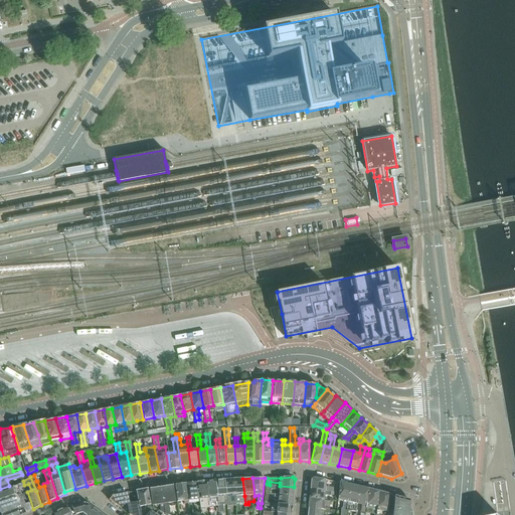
[(321,490),(337,493),(337,489),(326,487),(326,480),(313,478),(311,480),(310,489),(321,490)]
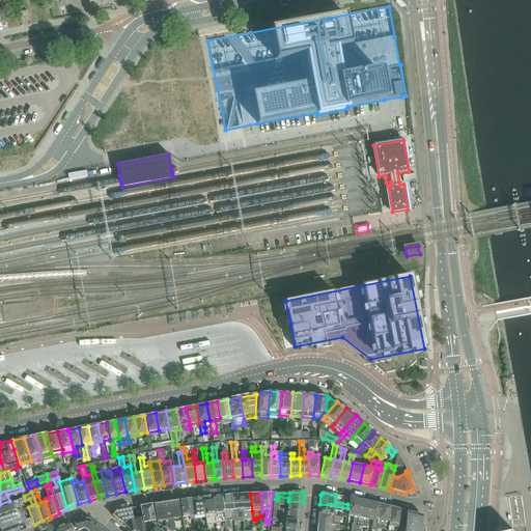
[(231,495),(233,521),(239,520),(239,512),(243,512),(241,494),(231,495)]
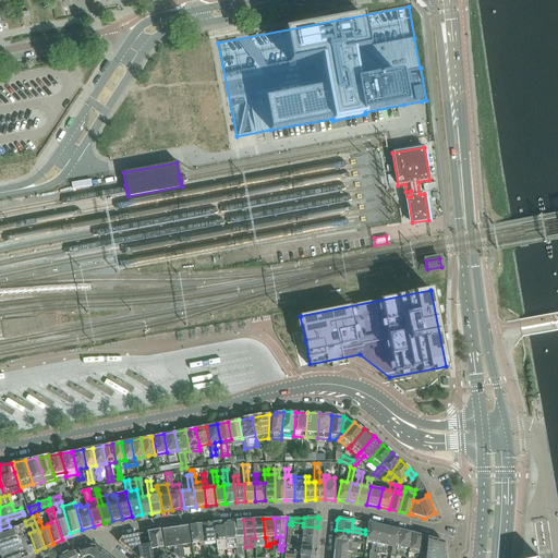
[(253,519),(255,538),(256,554),(259,554),(261,546),(266,546),(265,537),(263,519),(253,519)]
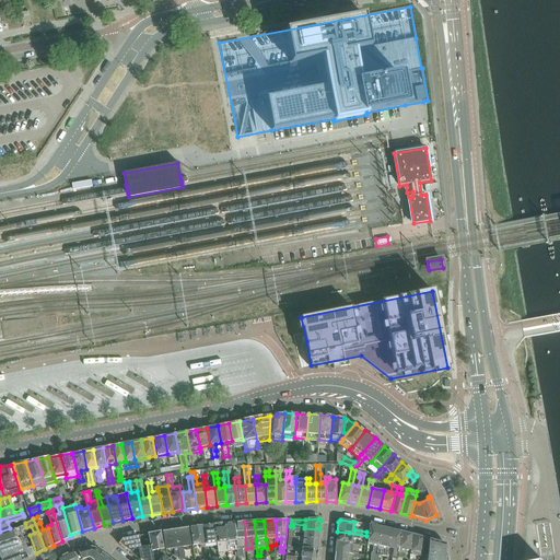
[(236,550),(234,522),(224,523),(228,551),(236,550)]
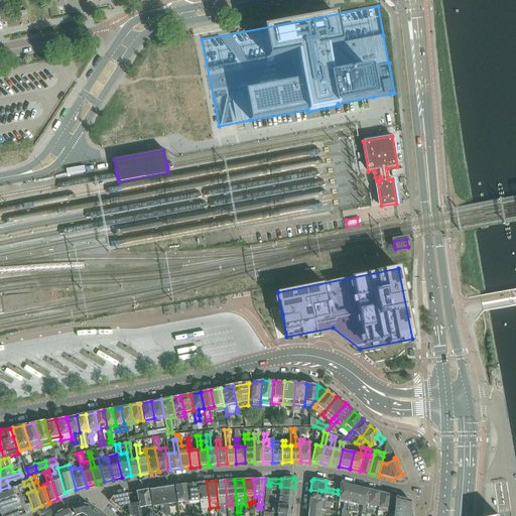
[(227,506),(225,481),(216,481),(218,507),(219,513),(224,513),(224,506),(227,506)]
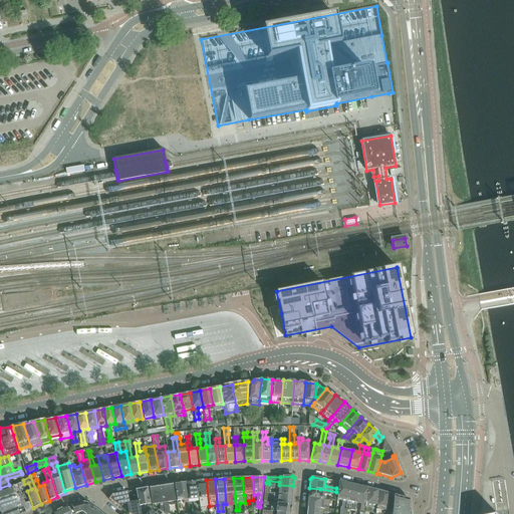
[(199,498),(200,507),(209,506),(206,480),(197,481),(199,498)]
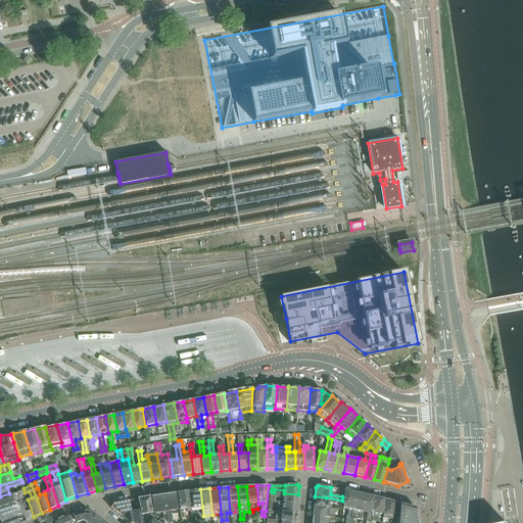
[(202,507),(200,489),(189,490),(192,517),(194,517),(194,513),(196,512),(195,508),(202,507)]
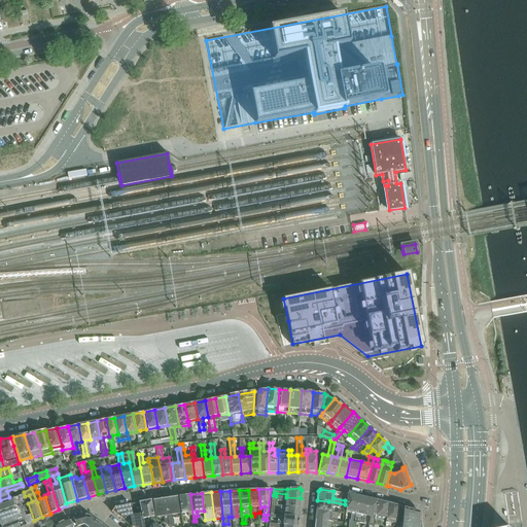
[(24,498),(23,494),(0,502),(0,513),(21,506),(22,506),(19,500),(24,498)]
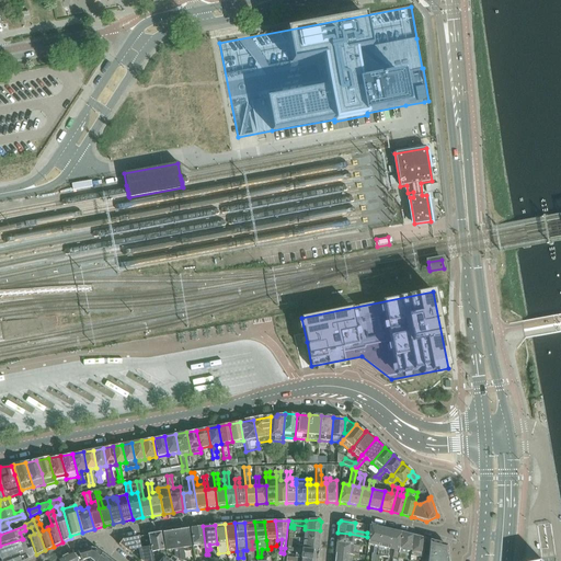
[(193,547),(205,545),(203,526),(191,528),(193,547)]
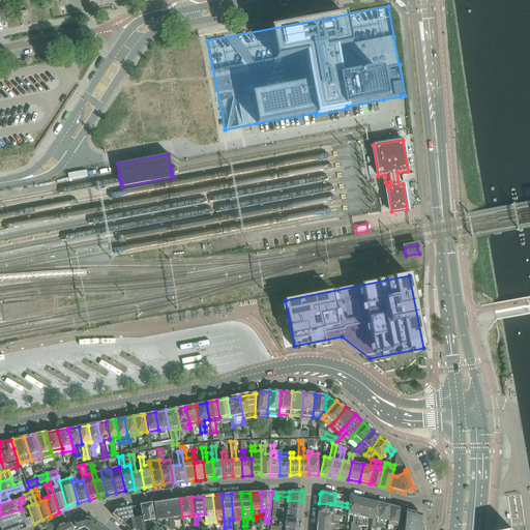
[(348,514),(357,517),(359,499),(350,497),(348,514)]
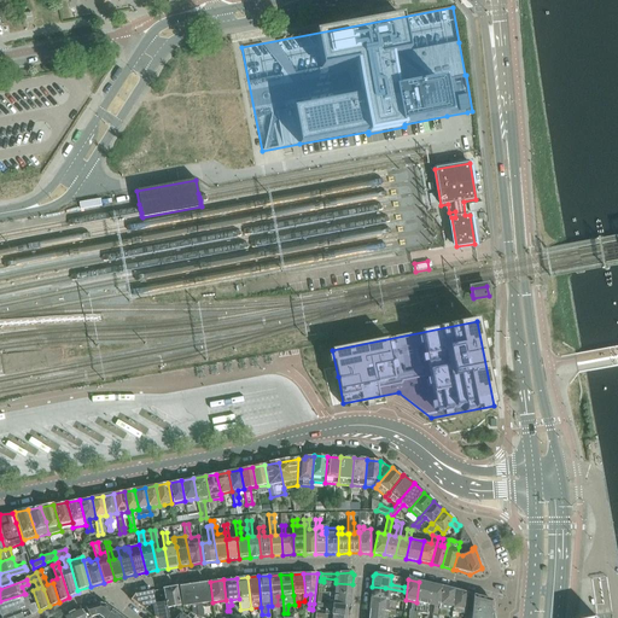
[(336,588),(334,594),(351,595),(353,584),(336,583),(324,582),(320,581),(319,586),(336,588)]
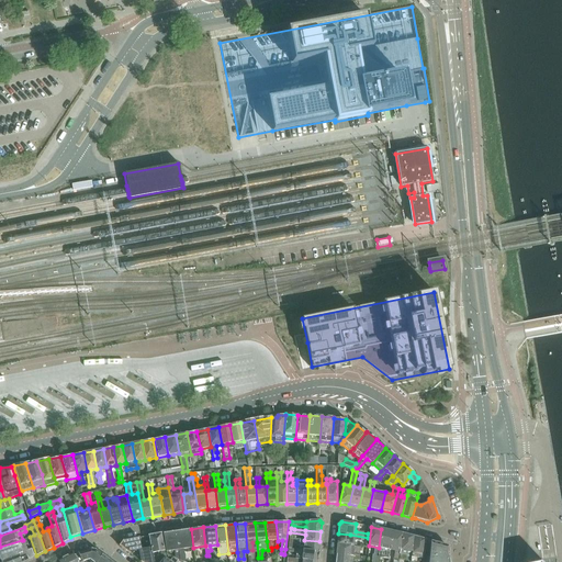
[(193,561),(189,529),(176,531),(179,552),(186,551),(187,561),(193,561)]
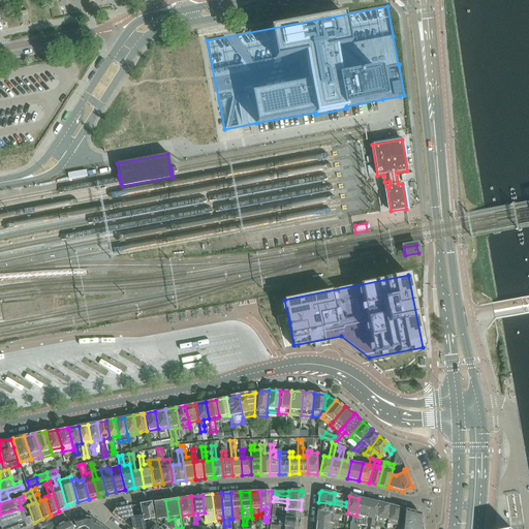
[(369,500),(359,498),(356,516),(355,525),(366,526),(369,500)]
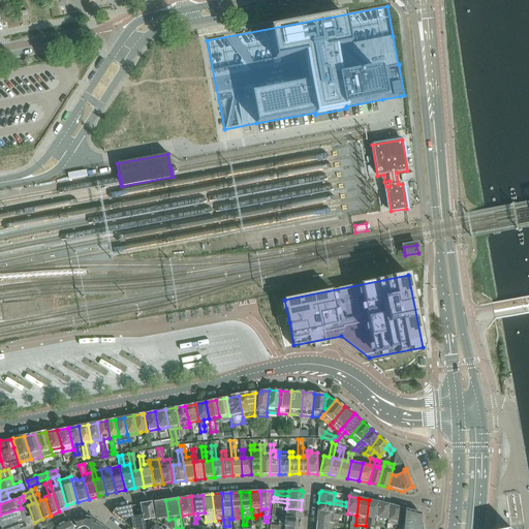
[(168,520),(165,500),(154,502),(156,520),(157,523),(161,525),(162,524),(162,522),(168,521),(168,520)]
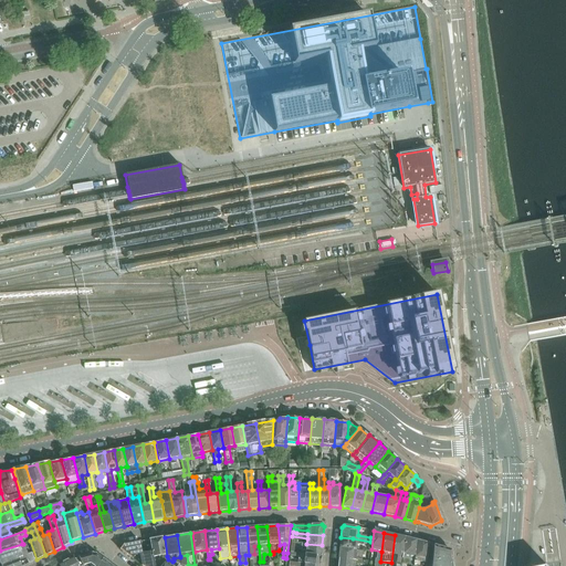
[(405,537),(395,535),(392,555),(397,556),(396,565),(395,565),(400,565),(401,558),(402,556),(405,537)]
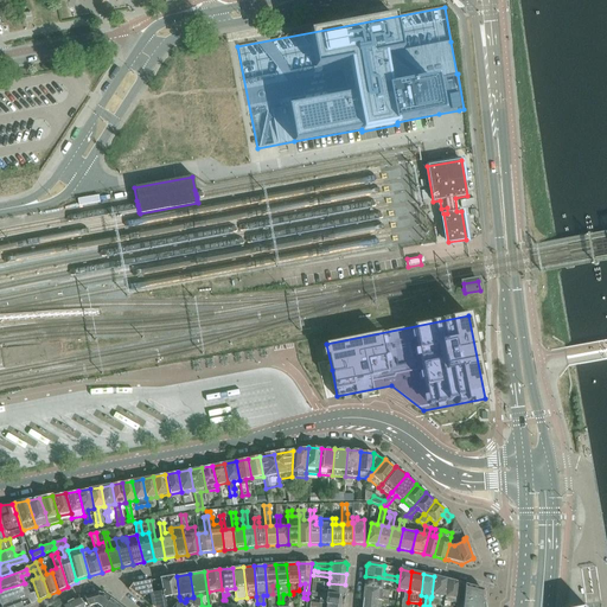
[(177,595),(173,576),(160,579),(163,593),(164,592),(164,598),(177,595)]
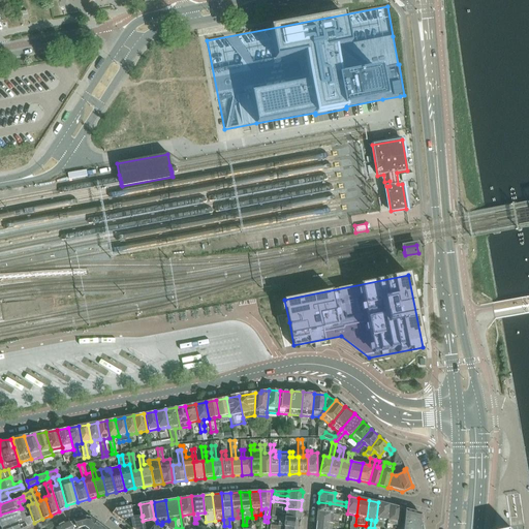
[(317,511),(333,514),(334,508),(345,510),(346,506),(318,502),(317,511)]
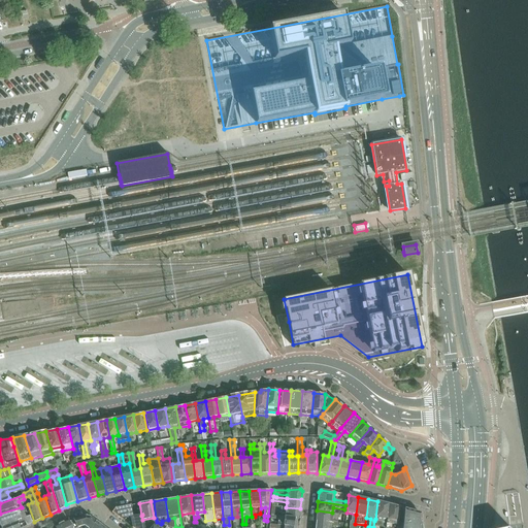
[(387,522),(388,504),(377,501),(375,519),(375,520),(386,523),(387,522)]
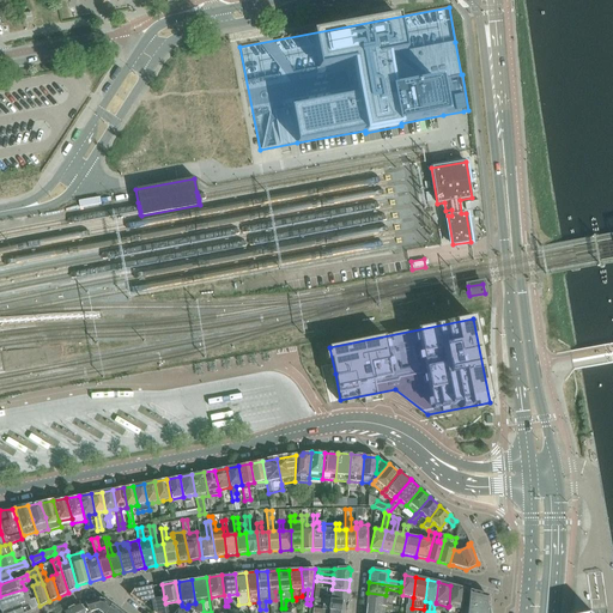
[(461,612),(462,607),(463,589),(450,586),(449,606),(448,607),(448,612),(447,612),(461,612)]
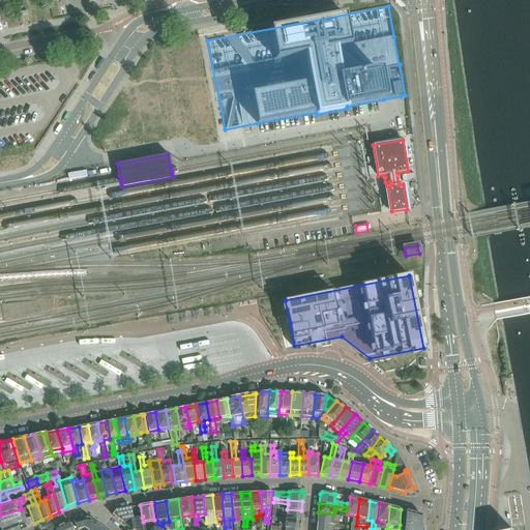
[(126,520),(131,519),(129,507),(116,510),(112,514),(124,524),(126,520)]
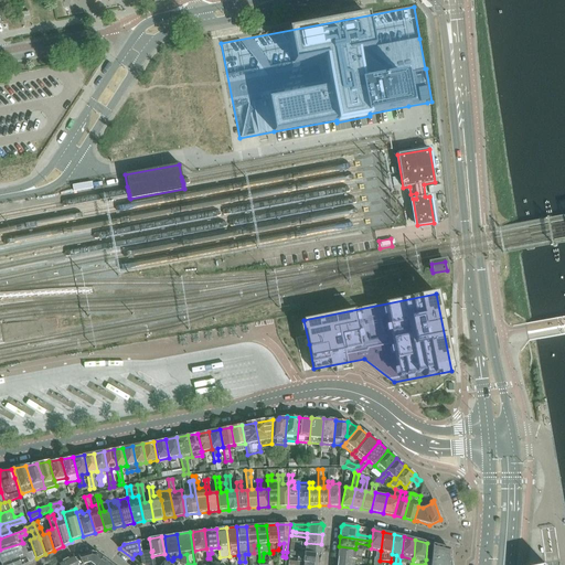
[(301,542),(300,552),(320,554),(321,544),(306,543),(301,542)]
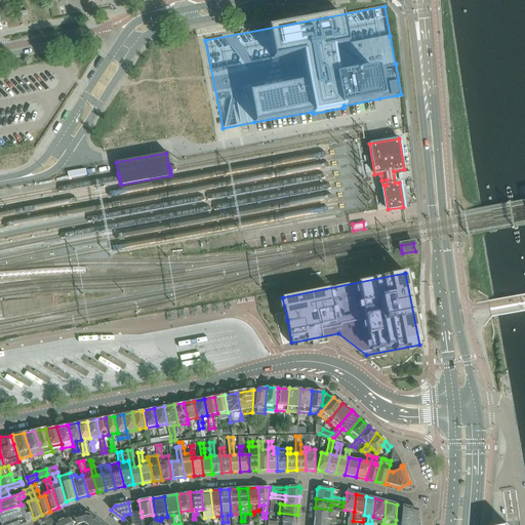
[(25,515),(21,505),(0,511),(0,522),(0,523),(25,515)]
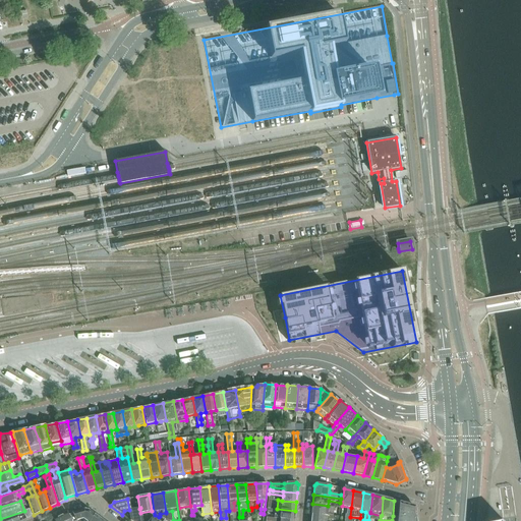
[(414,506),(399,502),(397,517),(393,516),(392,520),(416,520),(415,508),(414,506)]
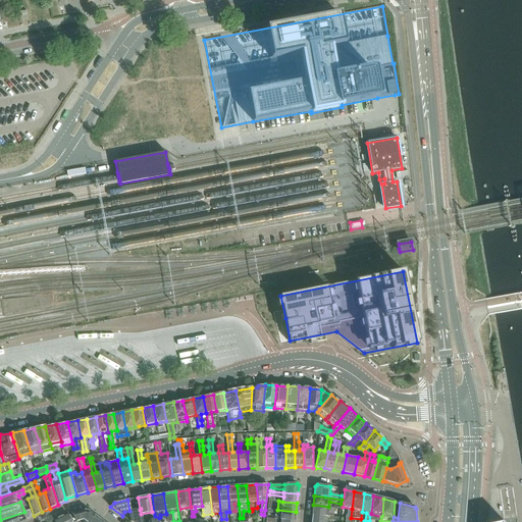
[(313,505),(312,514),(327,516),(328,512),(341,514),(341,508),(328,507),(313,505)]
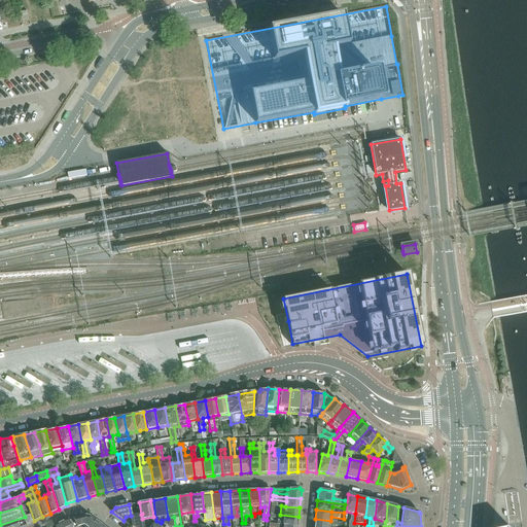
[(132,526),(131,526),(143,526),(142,519),(142,514),(141,515),(130,516),(132,526)]
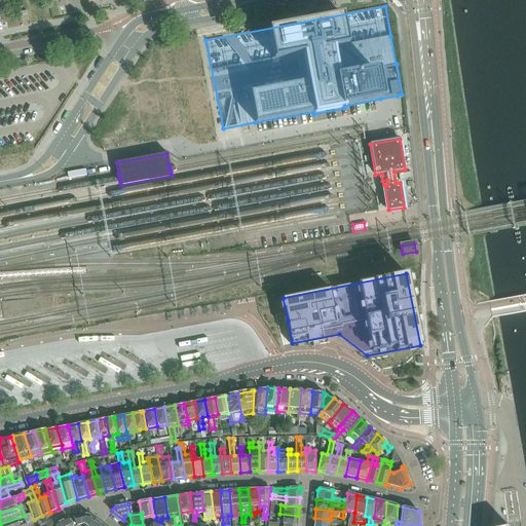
[(284,519),(283,524),(297,525),(298,516),(279,514),(270,513),(269,517),(284,519)]
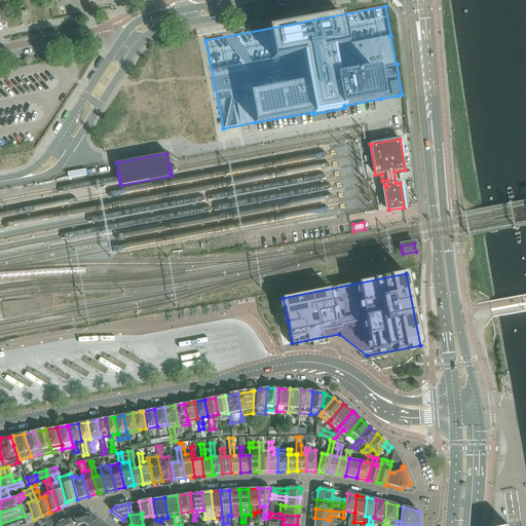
[(31,521),(32,520),(30,514),(25,516),(0,524),(0,525),(20,525),(19,523),(26,521),(27,523),(31,521)]
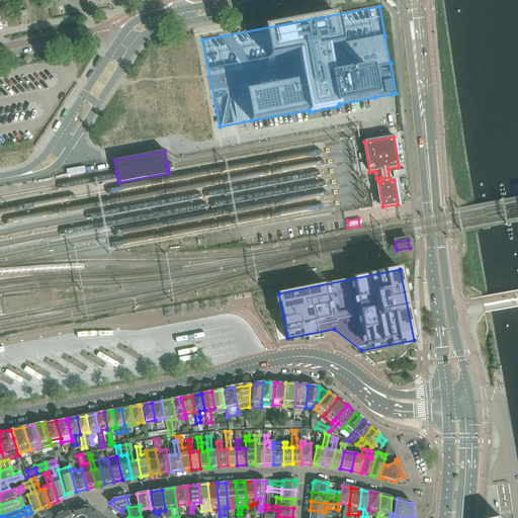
[(89,517),(94,512),(88,507),(84,506),(72,509),(76,517),(77,517),(78,517),(89,517)]
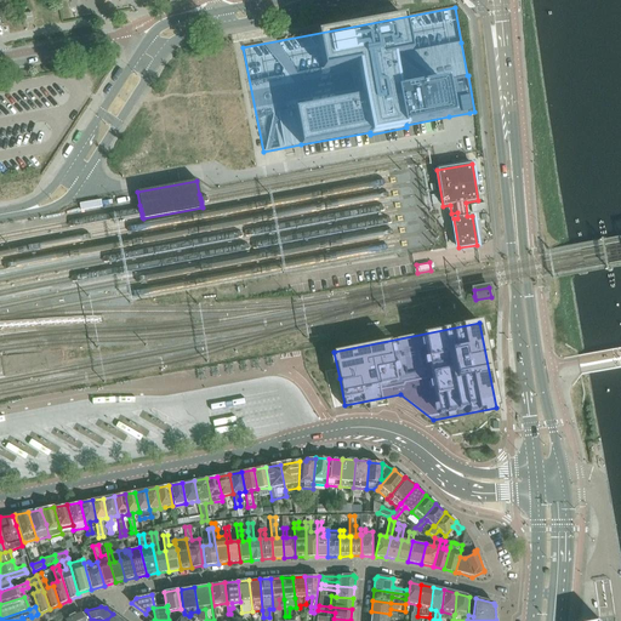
[(81,613),(80,610),(64,619),(64,620),(87,620),(84,611),(81,613)]
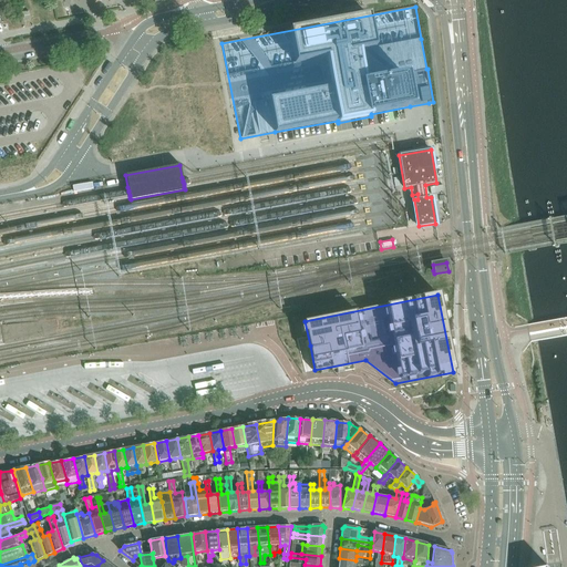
All buildings are outlined.
